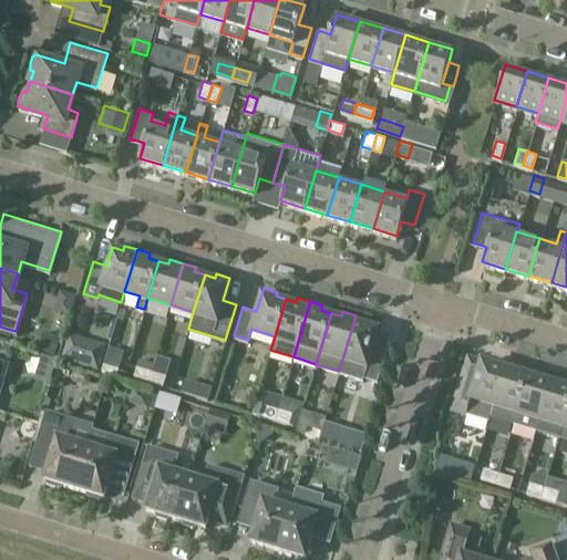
[(356,315),(339,371),(362,377),(363,374),(378,379),(391,331),(367,323),(369,319),(356,315)]
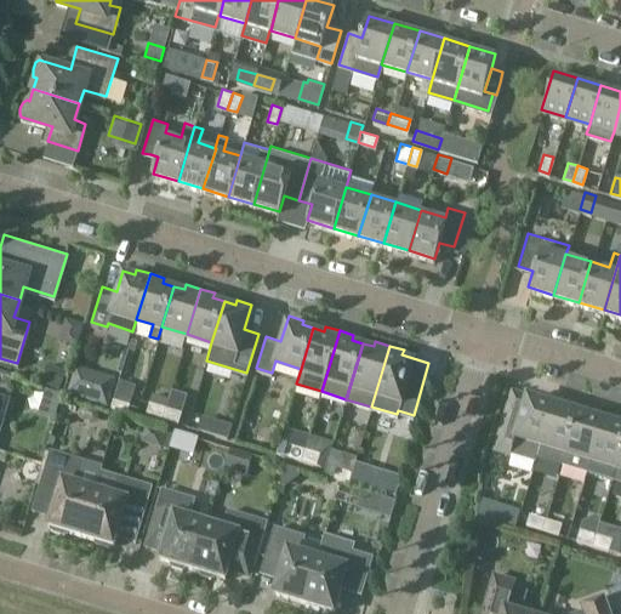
[(49,359),(39,377),(56,386),(57,386),(67,368),(49,359)]
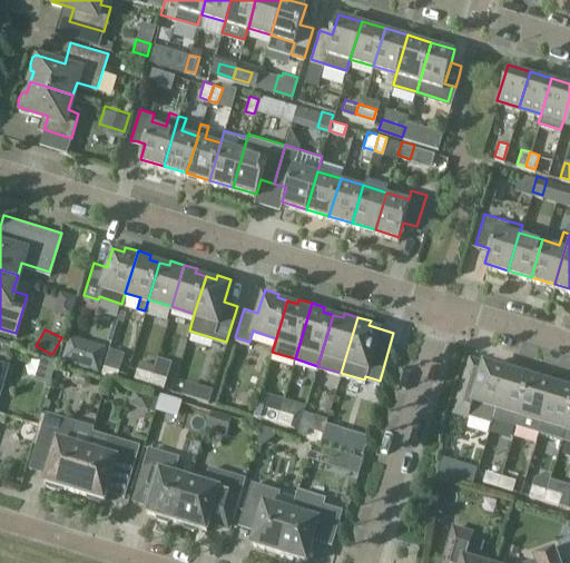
[(69,333),(61,357),(98,369),(106,344),(69,333)]
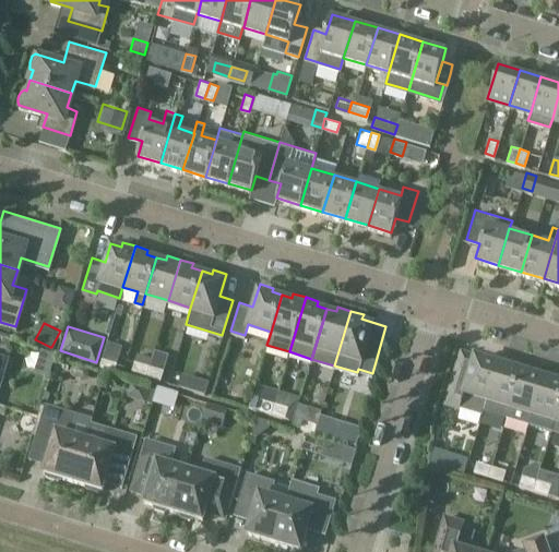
[(40,346),(34,368),(49,372),(56,351),(40,346)]
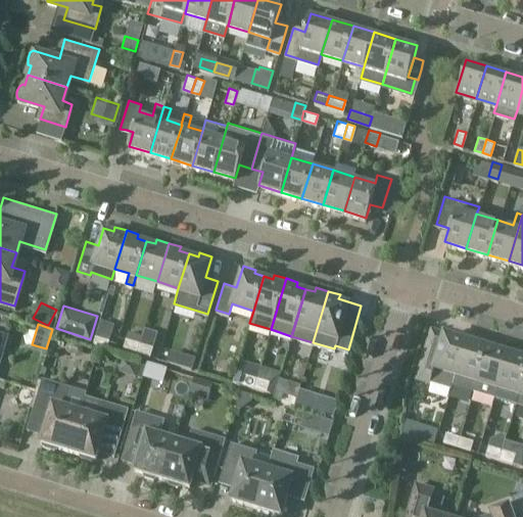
[(438,347),(426,343),(416,375),(452,385),(453,380),(466,333),(455,329),(454,333),(443,330),(438,347)]
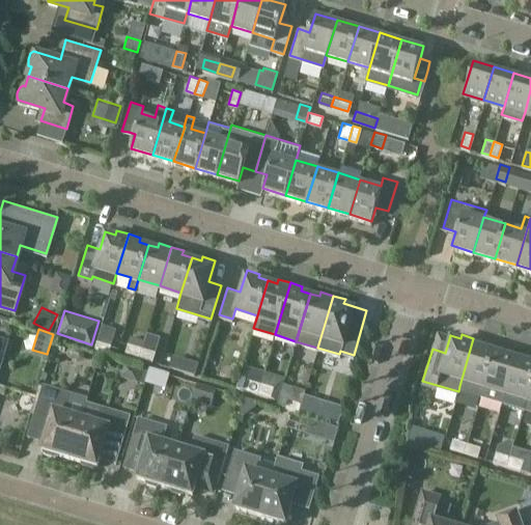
[(110,342),(96,338),(93,348),(108,352),(110,342)]
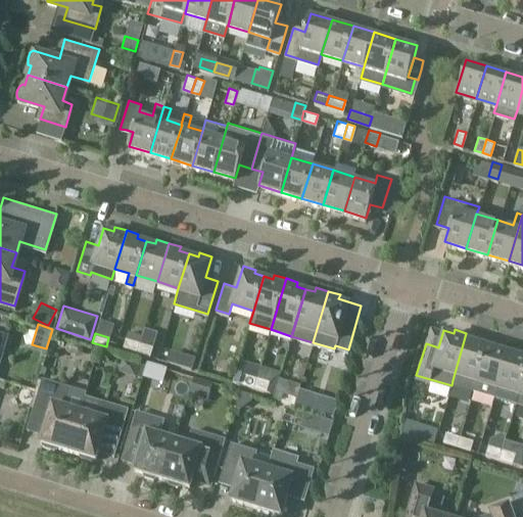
[(478,336),(466,333),(453,380),(473,386),(486,343),(477,340),(478,336)]
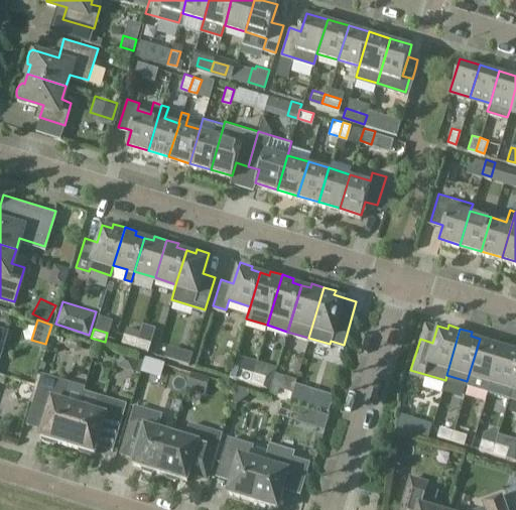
[(135,345),(137,336),(124,332),(121,341),(135,345)]
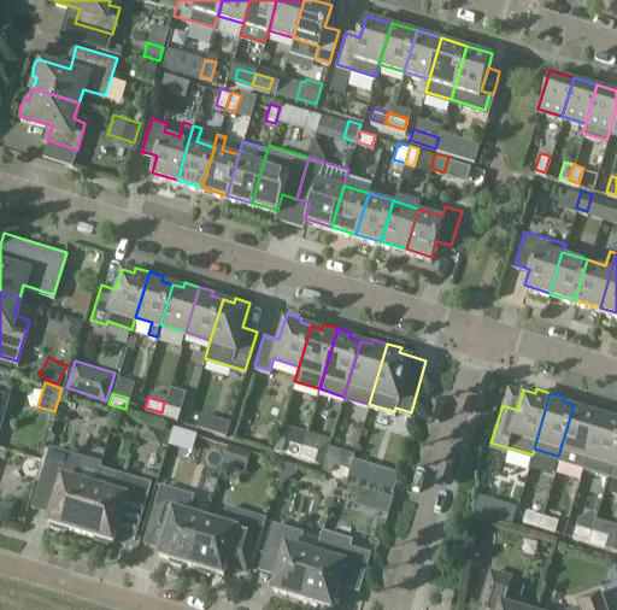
[(164,402),(162,412),(176,417),(180,406),(164,402)]
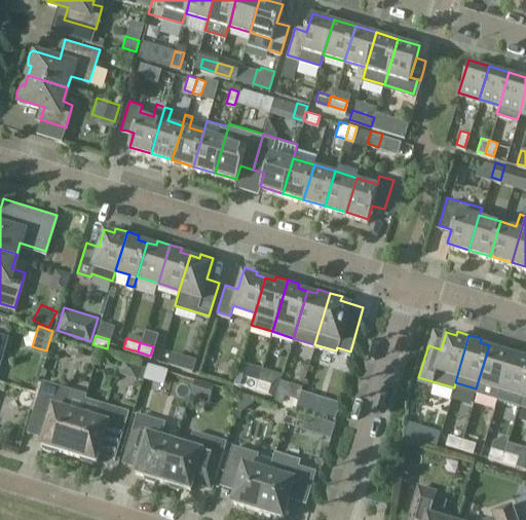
[(498,348),(489,345),(476,388),(497,395),(499,386),(512,347),(499,344),(498,348)]
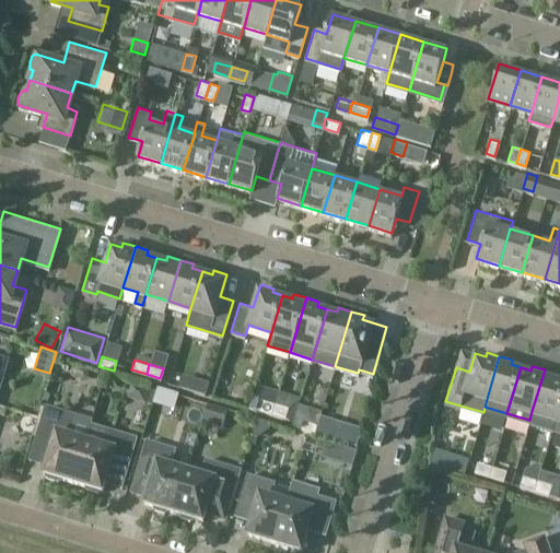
[(557,374),(545,369),(532,411),(555,418),(559,400),(559,378),(556,378),(557,374)]
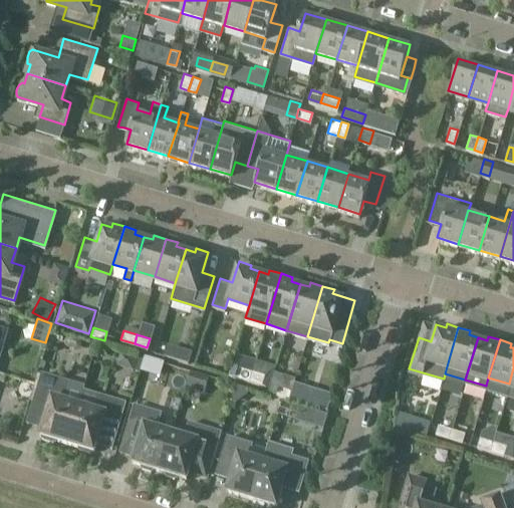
[(191,347),(182,344),(179,356),(188,359),(191,347)]
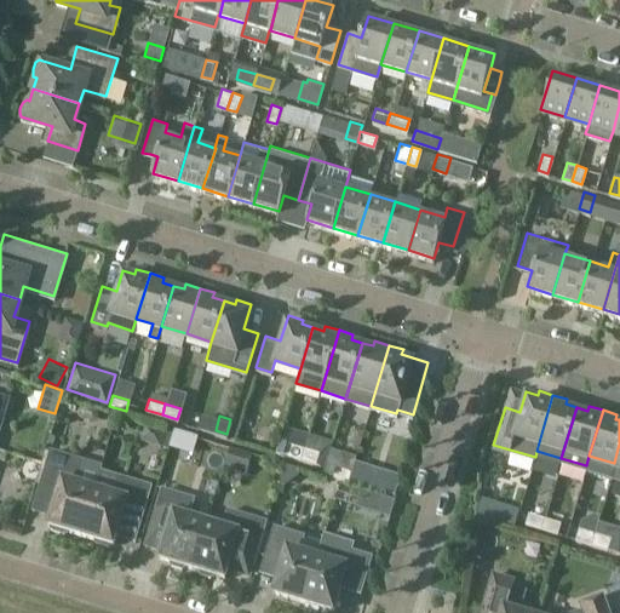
[(158,453),(156,435),(135,436),(136,454),(158,453)]
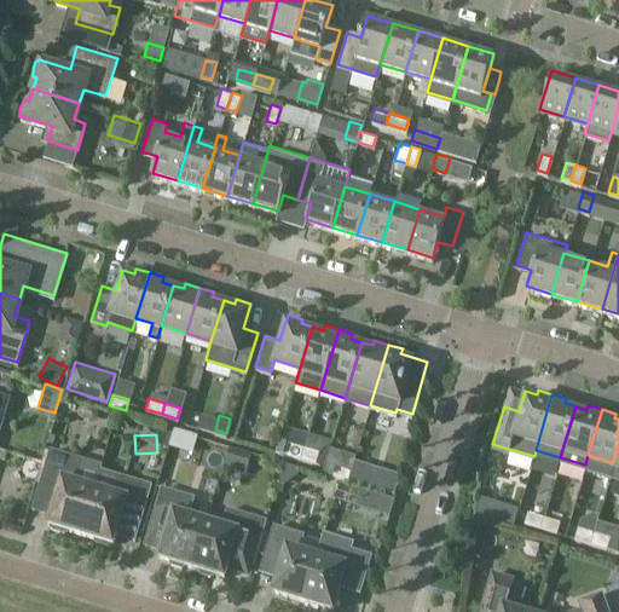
[(288,439),(284,451),(300,456),(304,445),(288,439)]
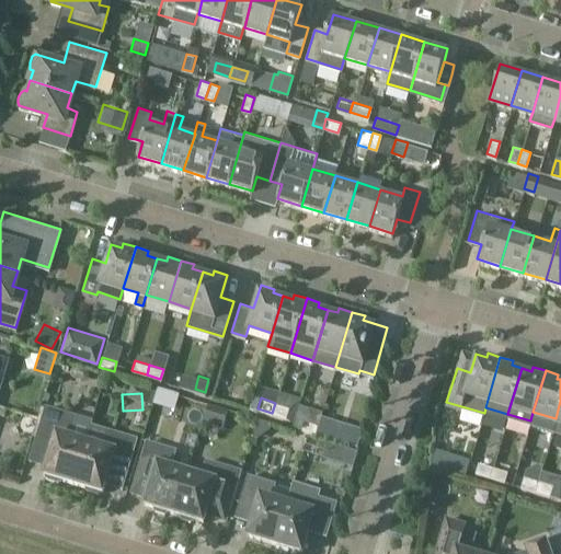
[(207,402),(203,418),(221,424),(227,408),(207,402)]
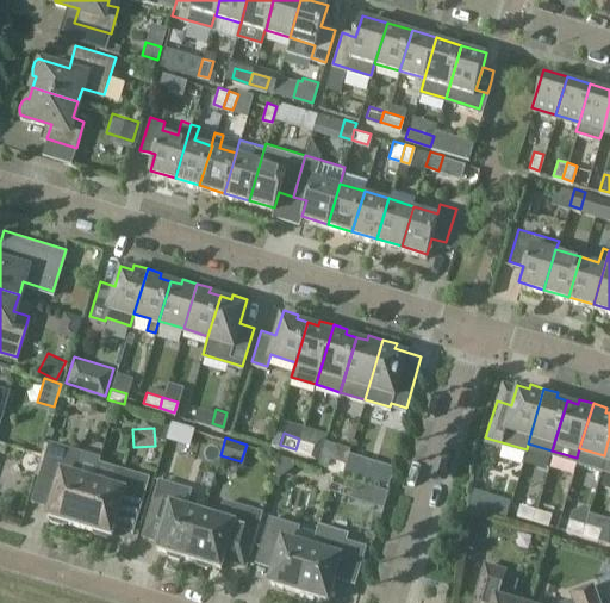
[(315,442),(299,439),(296,449),(311,454),(315,442)]
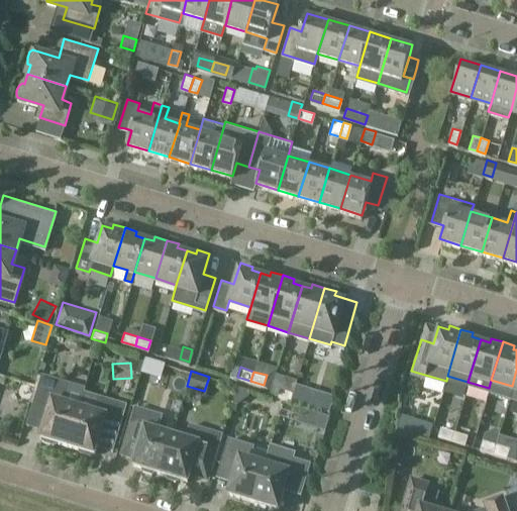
[(41,373),(33,399),(49,404),(40,434),(40,435),(42,438),(53,441),(57,439),(67,442),(76,414),(80,401),(84,389),(85,386),(41,373)]
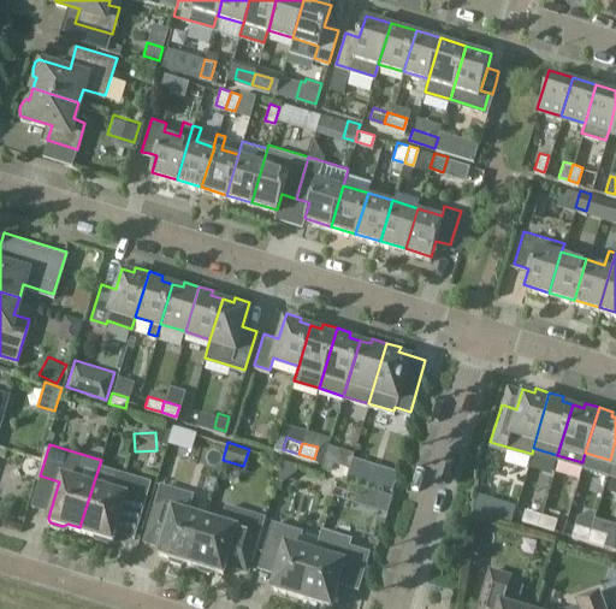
[(331,471),(347,476),(350,465),(333,460),(331,471)]
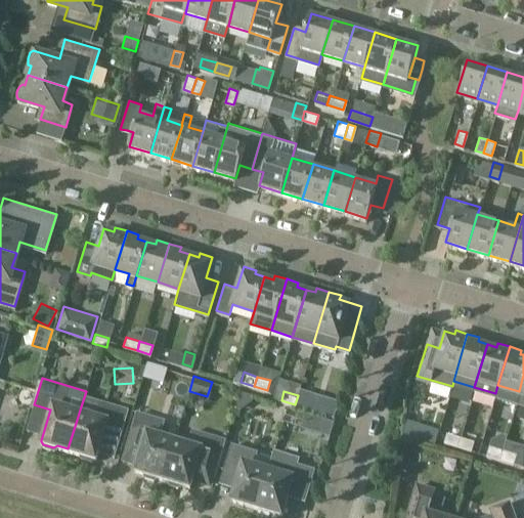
[(81,406),(77,420),(68,448),(78,451),(81,457),(91,460),(95,457),(104,428),(121,433),(128,407),(85,394),(81,406)]
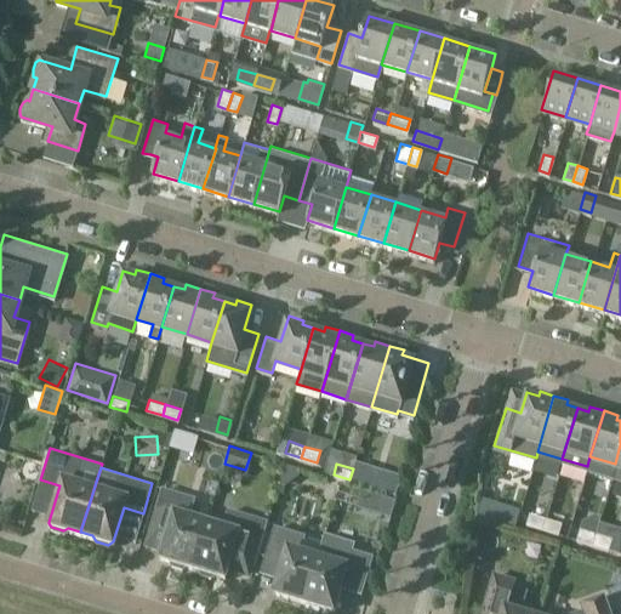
[(382,467),(377,487),(396,492),(402,472),(382,467)]
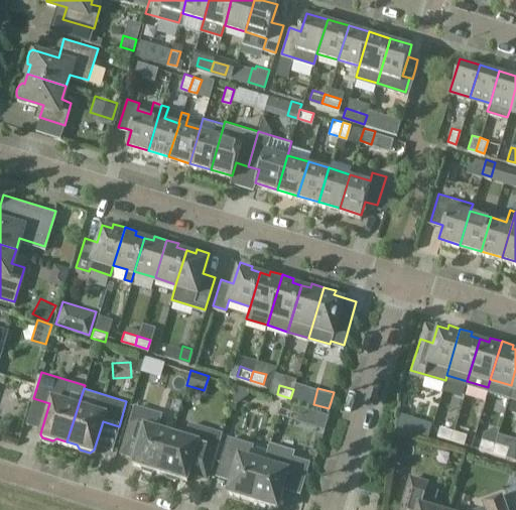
[(159,470),(170,431),(160,428),(157,423),(161,411),(134,403),(126,429),(140,433),(132,462),(141,464),(143,468),(151,470),(154,468),(159,470)]
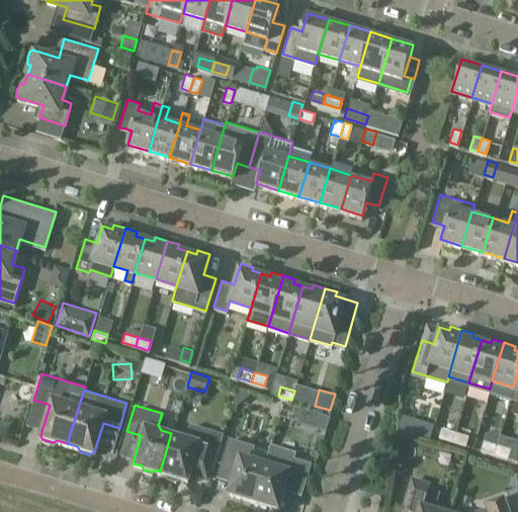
[(401,412),(399,429),(407,431),(412,416),(401,412)]
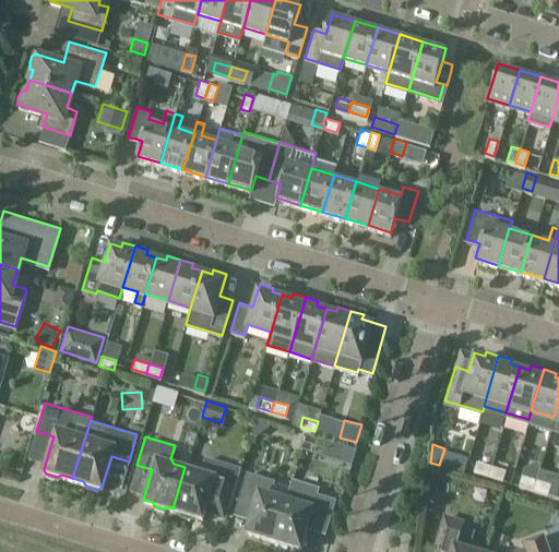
[(200,472),(185,467),(173,508),(178,510),(180,514),(189,516),(193,514),(202,517),(207,500),(212,498),(228,502),(240,465),(205,455),(200,472)]
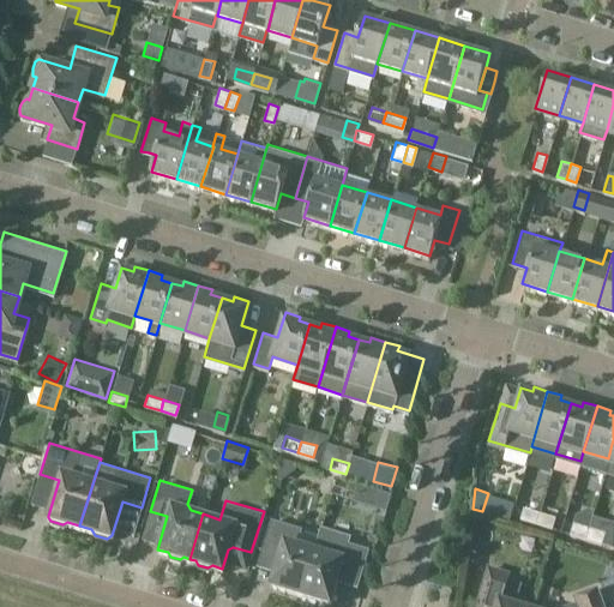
[(535,521),(539,509),(523,504),(519,516),(535,521)]
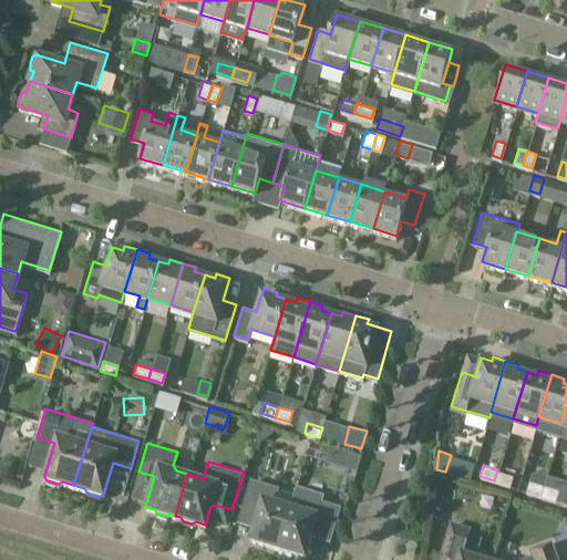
[(497,469),(494,480),(508,485),(512,474),(497,469)]
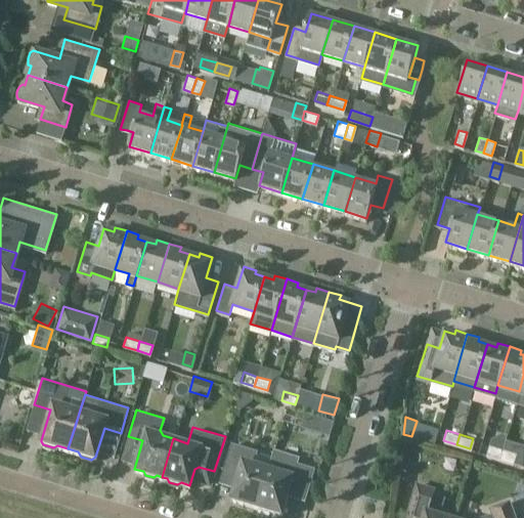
[(523,442),(506,438),(503,447),(500,458),(521,464),(523,452),(523,442)]
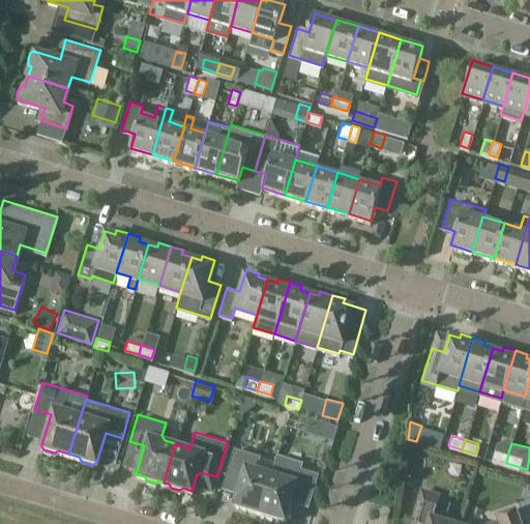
[(259,511),(270,473),(256,468),(260,455),(233,446),(226,472),(241,476),(233,503),(259,511)]
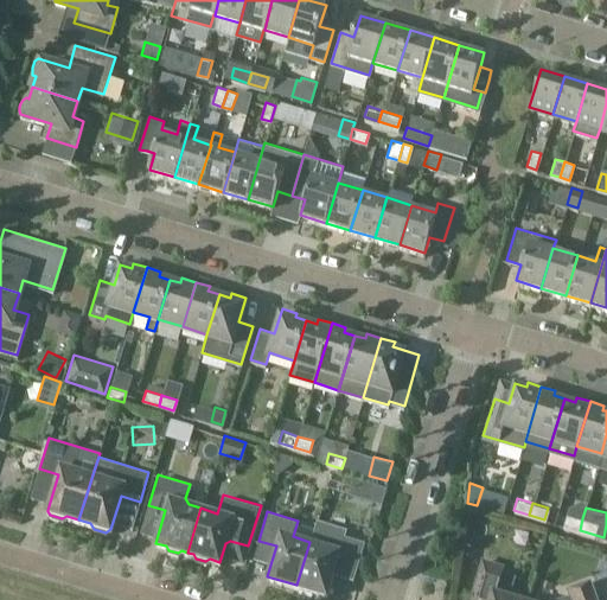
[(582,518),(566,514),(562,524),(580,530),(582,518)]
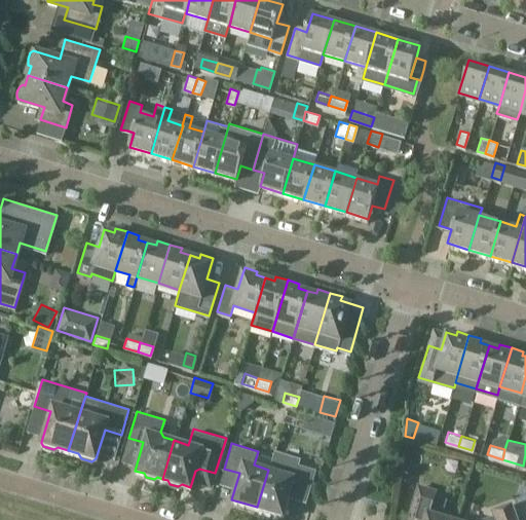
[(268,470),(257,507),(283,515),(291,489),(307,494),(315,468),(287,459),(283,474),(268,470)]
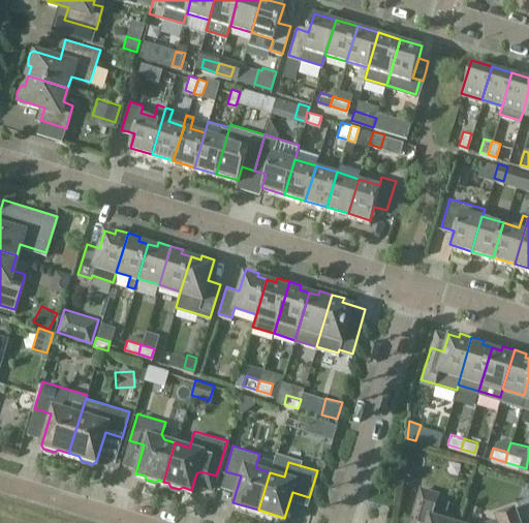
[(419,486),(410,520),(419,522),(455,522),(441,519),(447,501),(436,497),(438,491),(419,486)]
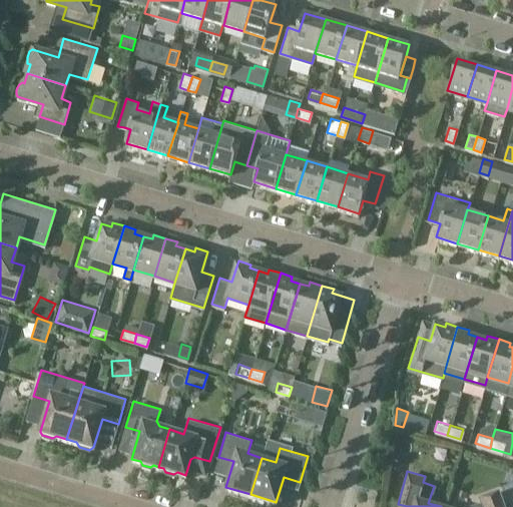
[(503,506),(497,489),(480,495),(482,501),(466,506),(503,506)]
